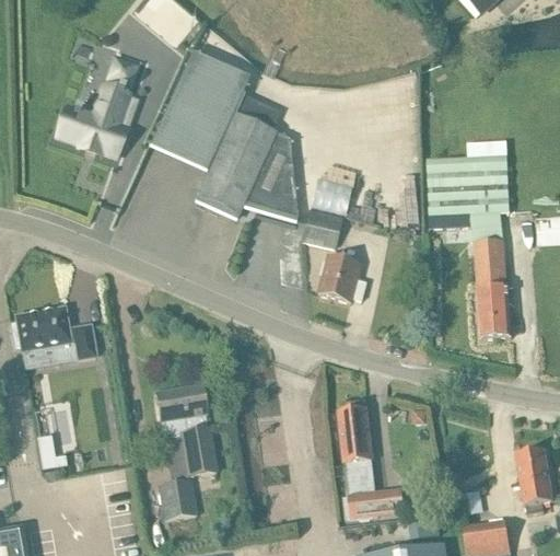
[(467,0),(482,16),(500,0),(467,0)]
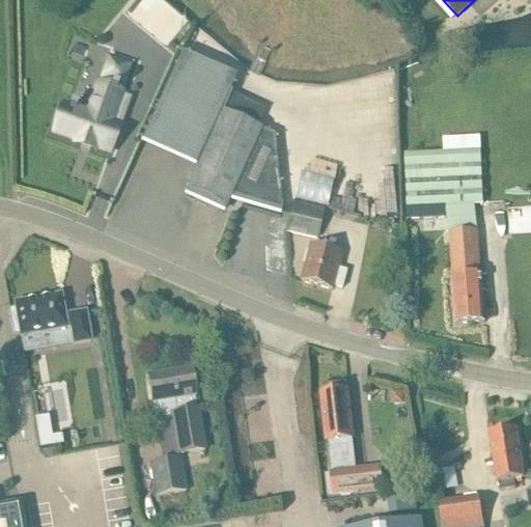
[(155,38),(145,55),(160,64),(169,48),(155,38)]
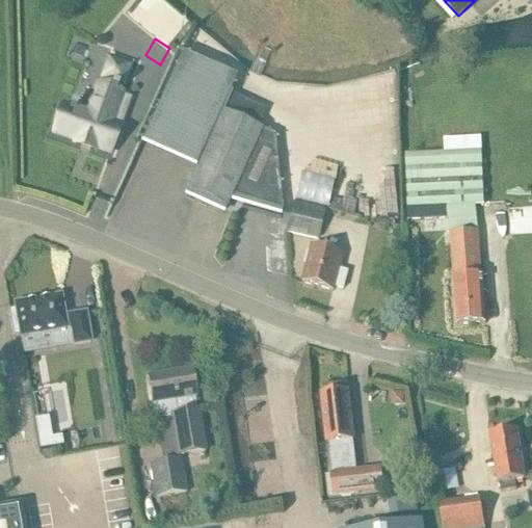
[(280,187),(273,134),(257,127),(265,109),(228,93),(235,74),(183,50),(150,125),(205,150),(187,187),(227,205),(232,193),(282,208),(280,187)]
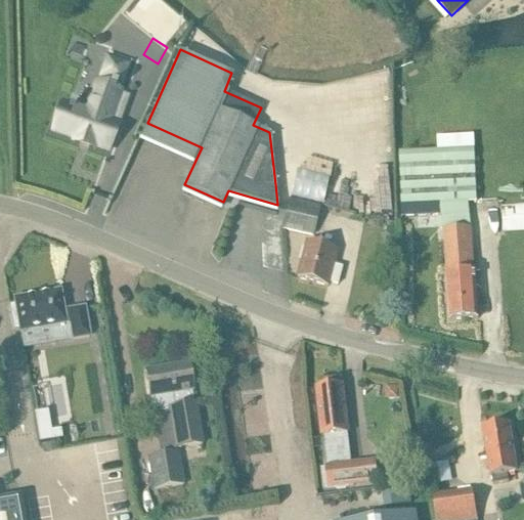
[(59,99),(49,130),(70,137),(69,140),(95,149),(96,146),(108,150),(120,121),(110,117),(121,87),(96,79),(86,107),(59,99)]
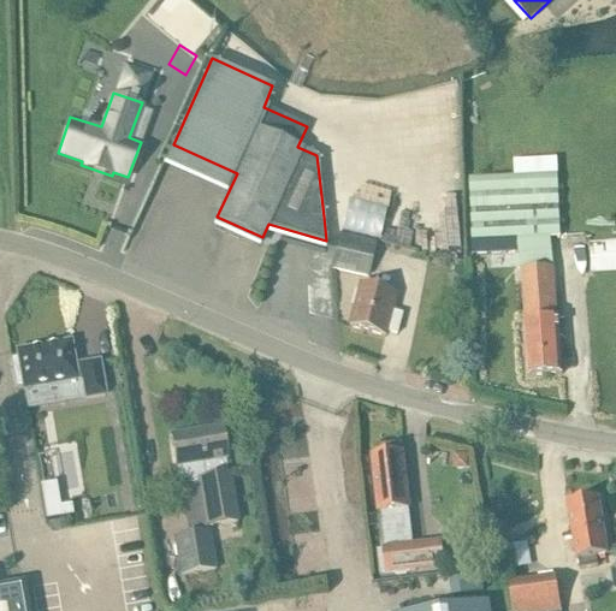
[(355,107),(354,122),(374,123),(374,108),(355,107)]
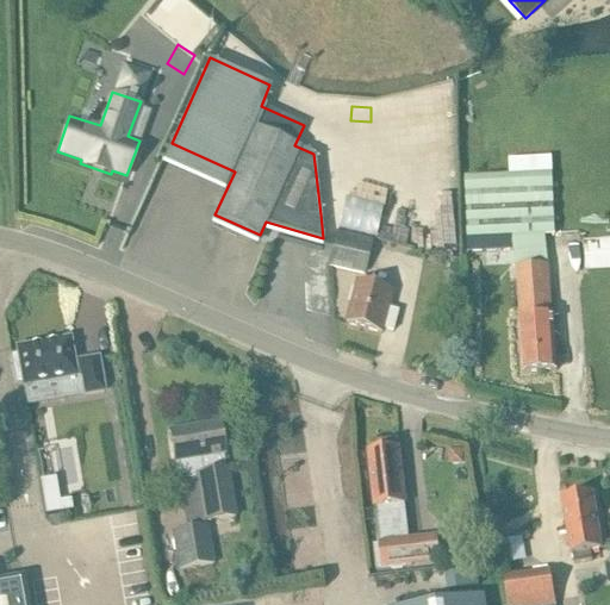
[(465,173),(468,235),(554,231),(552,169),(465,173)]
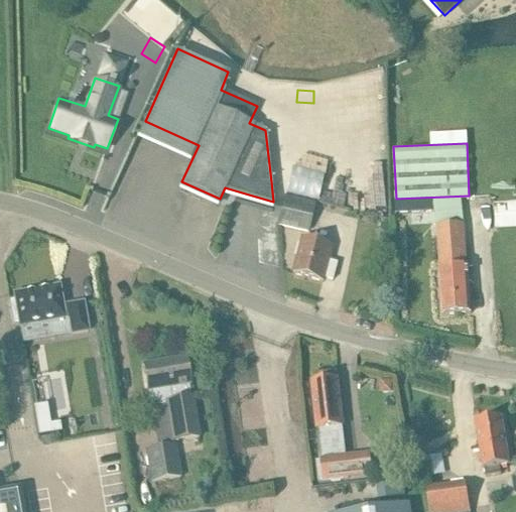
[(292,164),(286,189),(317,198),(325,172),(292,164)]
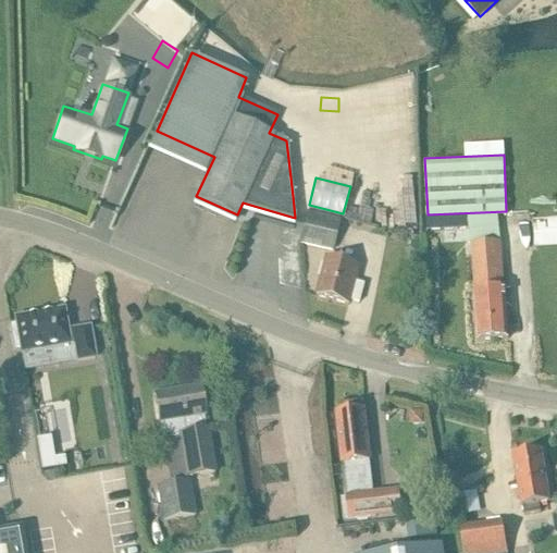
[(332,248),(337,229),(339,218),(309,210),(301,240),(332,248)]
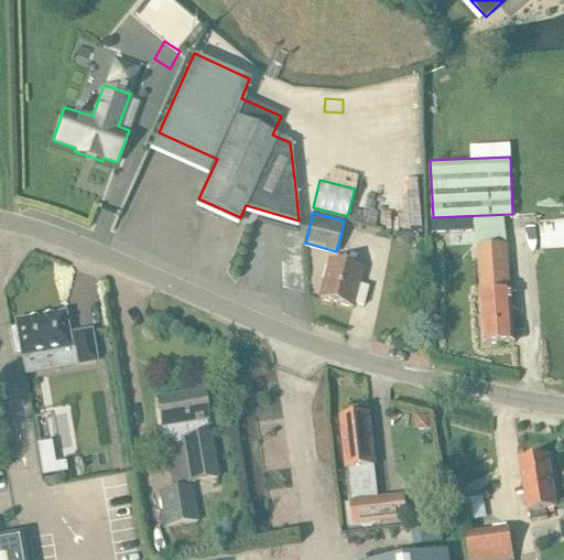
[(502,241),(478,244),(485,342),(516,340),(510,262),(505,262),(502,241)]
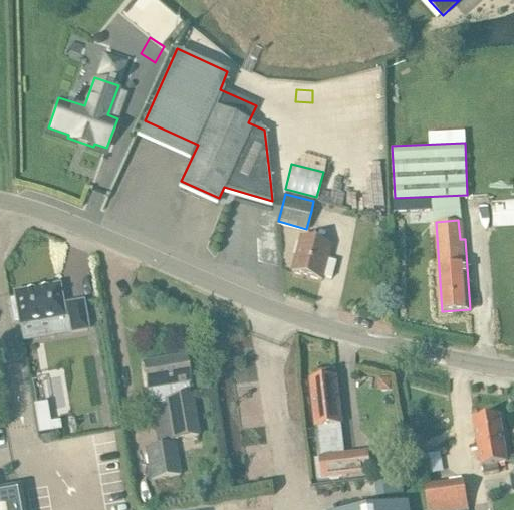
[(291,270),(321,278),(322,274),(331,276),(335,259),(327,257),(330,244),(300,236),(291,270)]
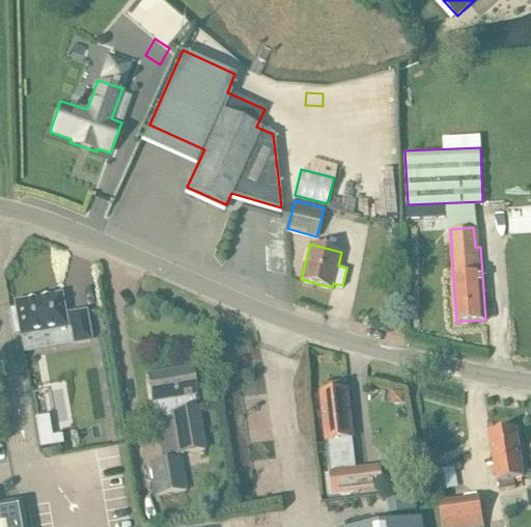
[(64,319),(59,294),(16,301),(21,332),(37,330),(40,347),(89,337),(84,310),(70,312),(71,317),(64,319)]
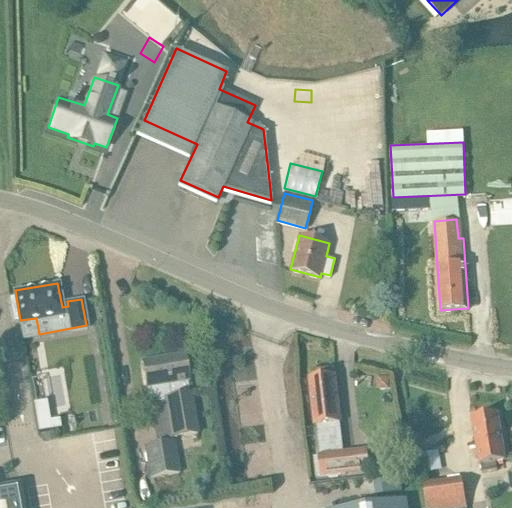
[(198,432),(184,351),(142,358),(147,387),(148,386),(150,401),(163,398),(171,437),(198,432)]
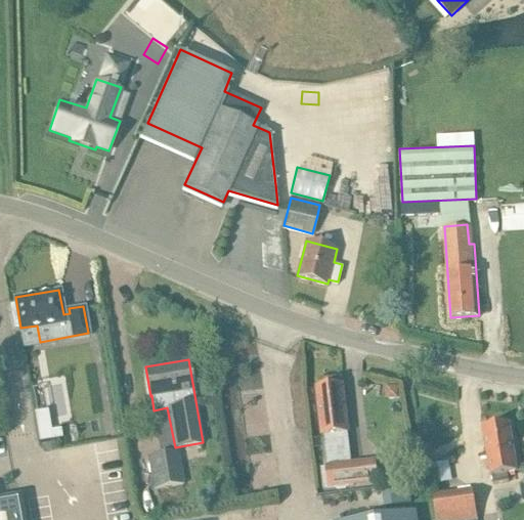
[(354,483),(352,461),(343,382),(316,385),(325,466),(321,466),(323,486),(354,483)]
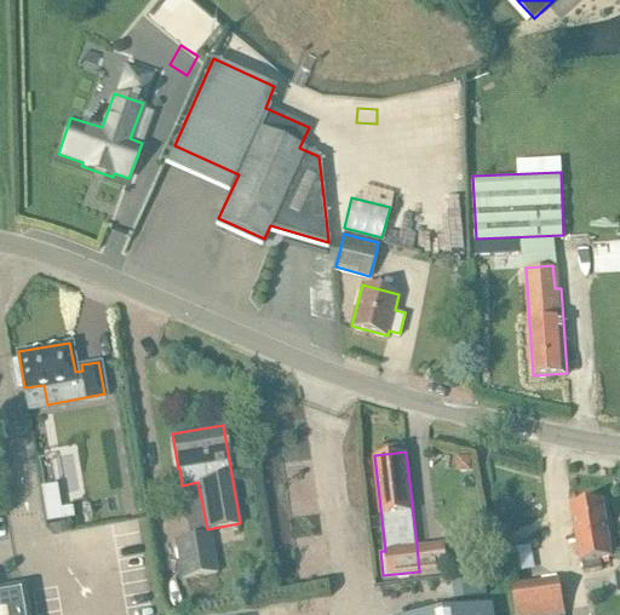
[(457,453),(457,469),(471,470),(471,454),(457,453)]
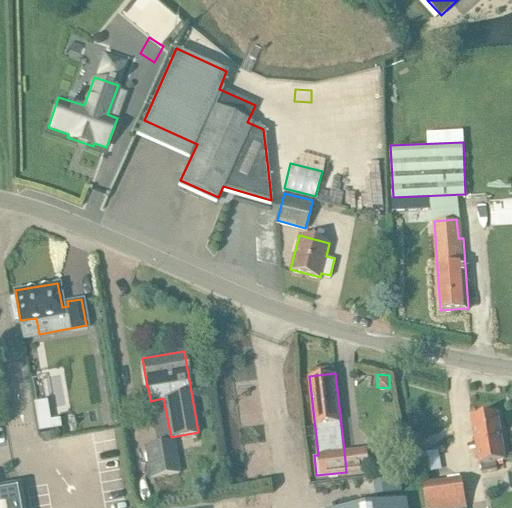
[(49,419),(46,400),(34,401),(38,429),(60,425),(58,417),(49,419)]
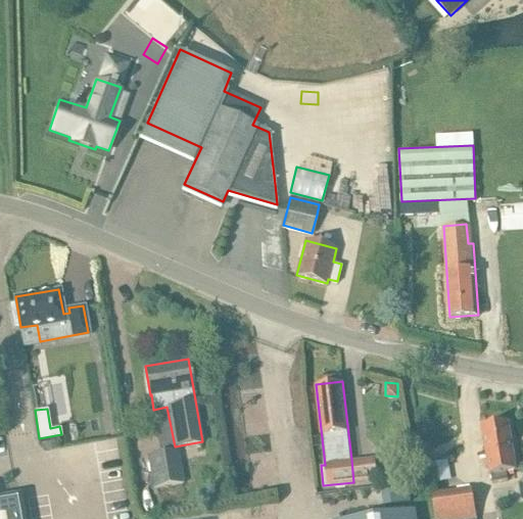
[(482,424),(485,444),(491,481),(510,478),(508,470),(517,468),(509,420),(482,424)]
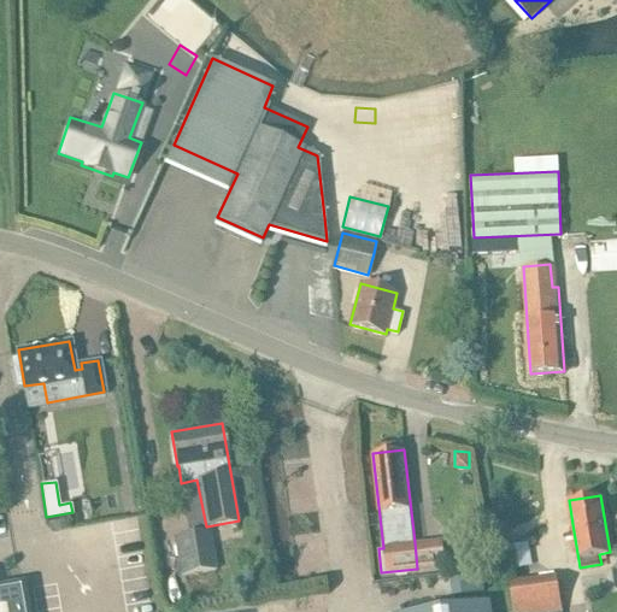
[(210,529),(175,537),(181,576),(216,568),(210,529)]
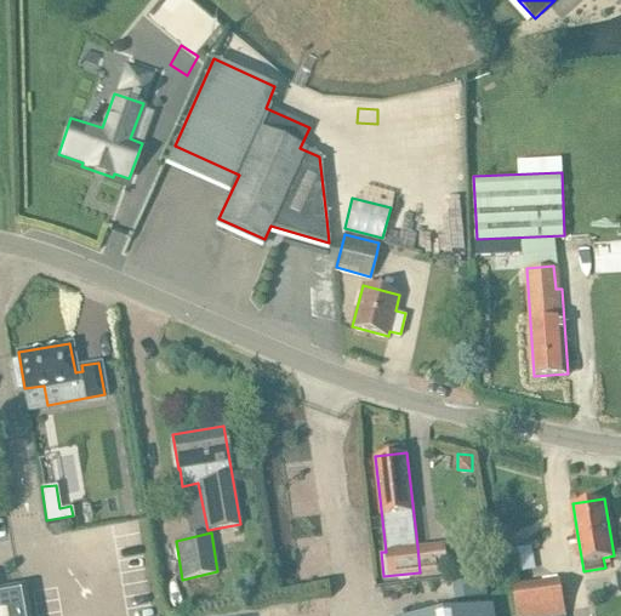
[(533,543),(508,547),(513,570),(524,569),(536,566),(533,543)]
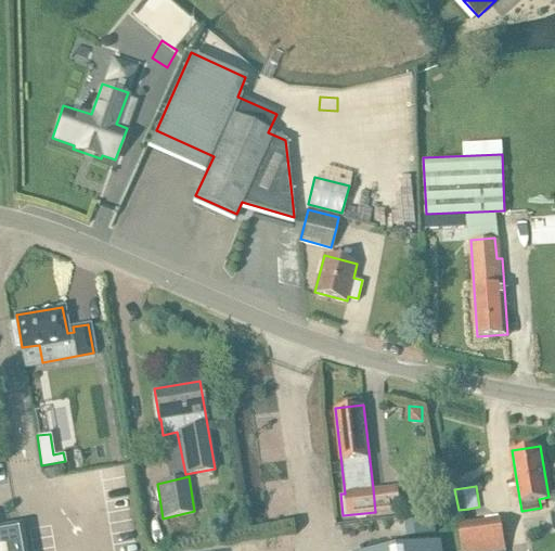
[(434,514),(405,517),(407,522),(408,535),(409,535),(435,532),(436,532),(434,519),(434,514)]
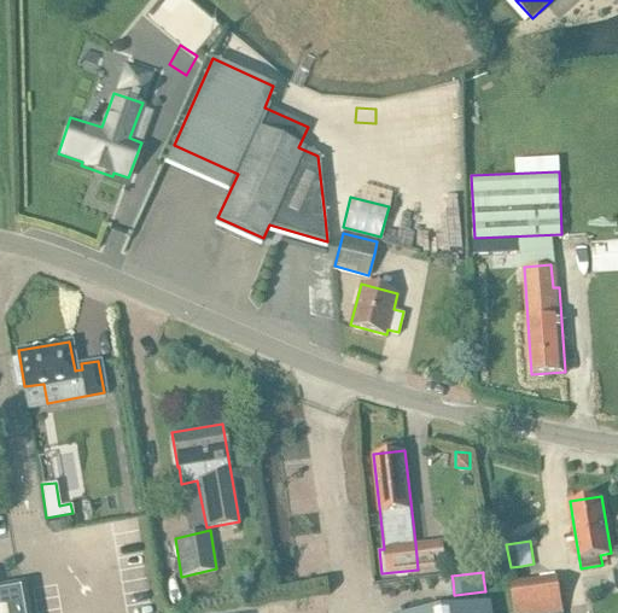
[(511,585),(514,612),(563,612),(558,576),(516,584),(511,585)]
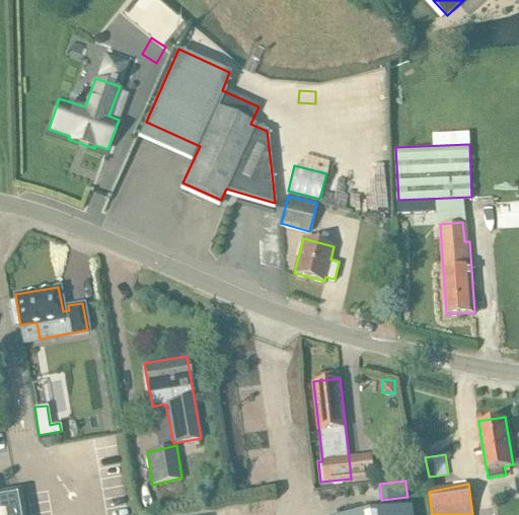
[(0,514),(25,514),(21,488),(0,491),(0,514)]
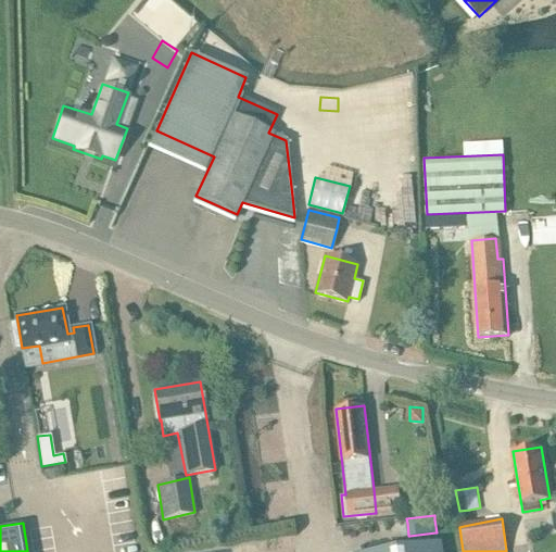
[(444,551),(444,542),(377,551),(371,551),(444,551)]
